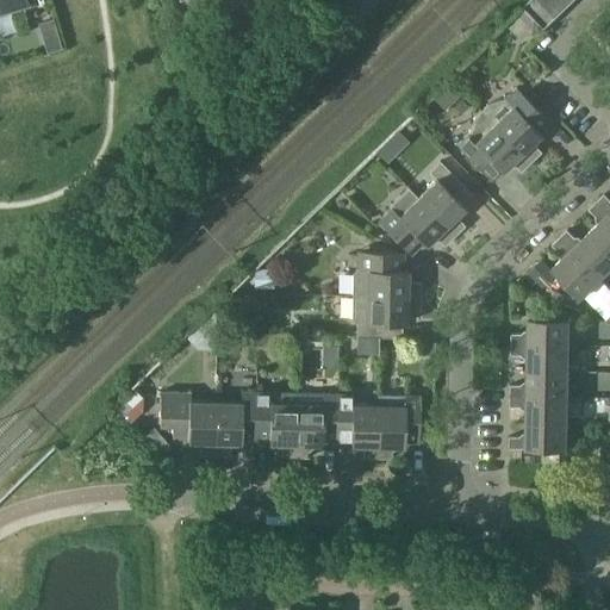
[(37,0),(0,0),(0,13),(38,2),(37,0)]
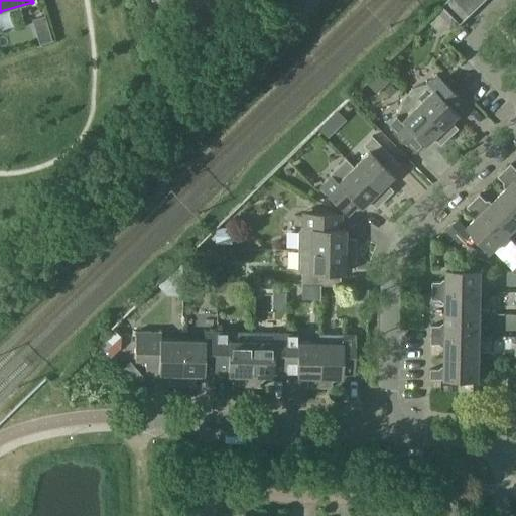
[(455,0),(448,0),(443,5),(443,6),(461,24),(462,23),(470,15),(455,0)]
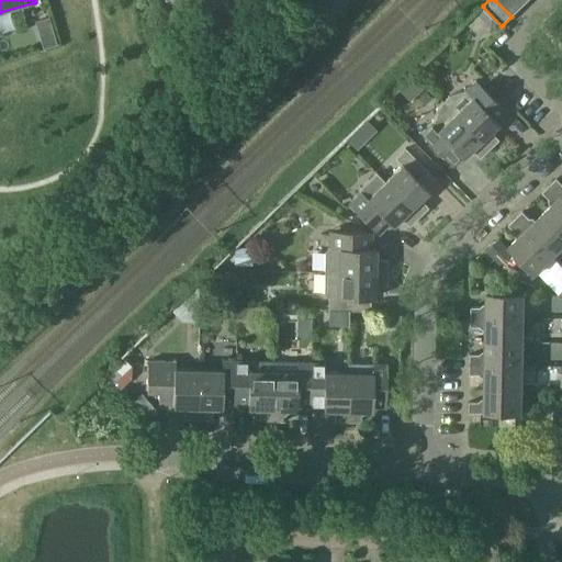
[(514,0),(495,0),(512,17),(521,8),(514,0)]
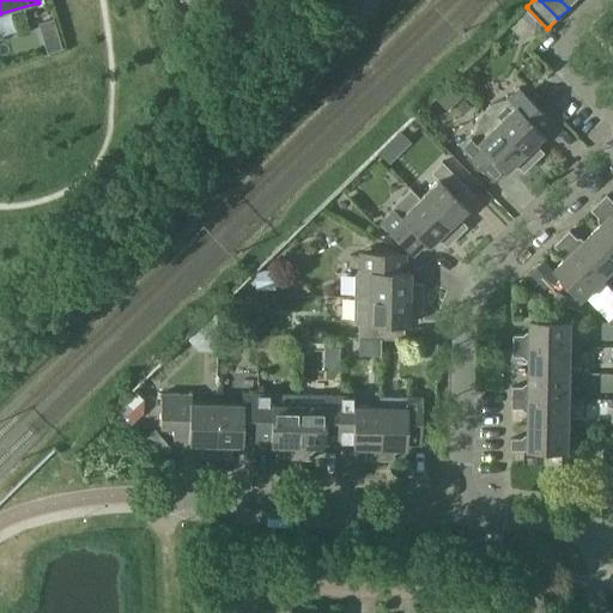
[(527,7),(509,25),(526,42),(544,24),(527,7)]
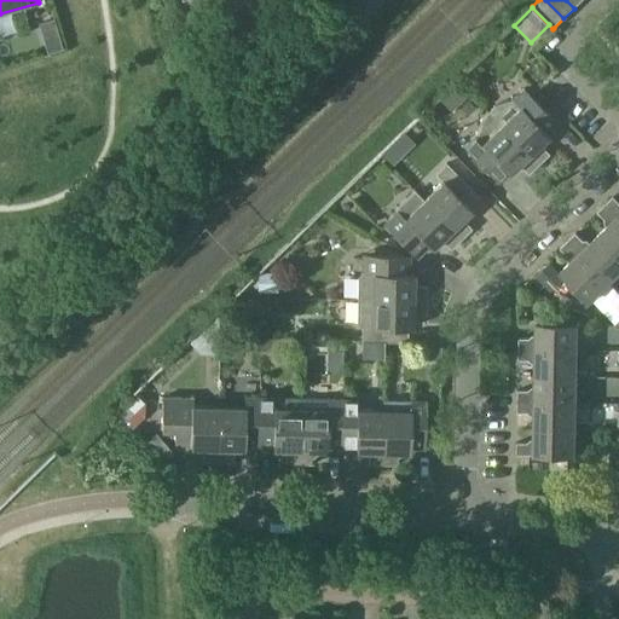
[(62,48),(61,41),(45,45),(47,52),(62,48)]
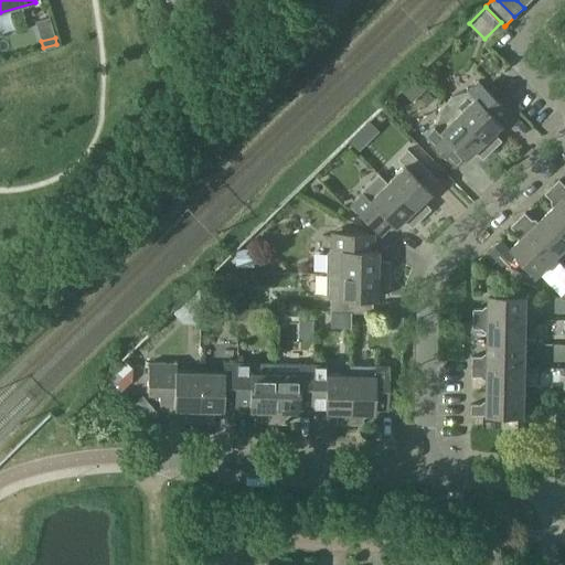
[(451,96),(446,103),(491,150),(501,140),(492,131),(501,124),(498,120),(508,112),(478,82),(468,92),(451,96)]
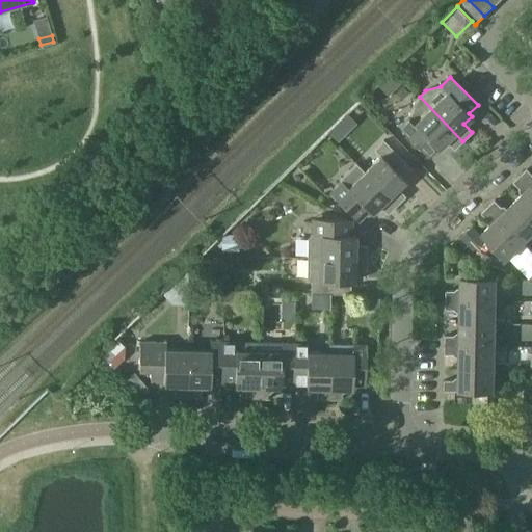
[(408,116),(399,126),(426,155),(435,147),(439,150),(446,141),(454,150),(462,141),(420,97),(414,102),(408,116)]
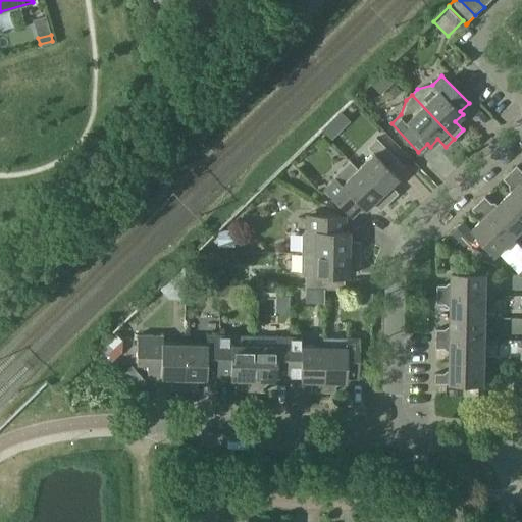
[(341,111),(321,129),(331,139),(351,120),(341,111)]
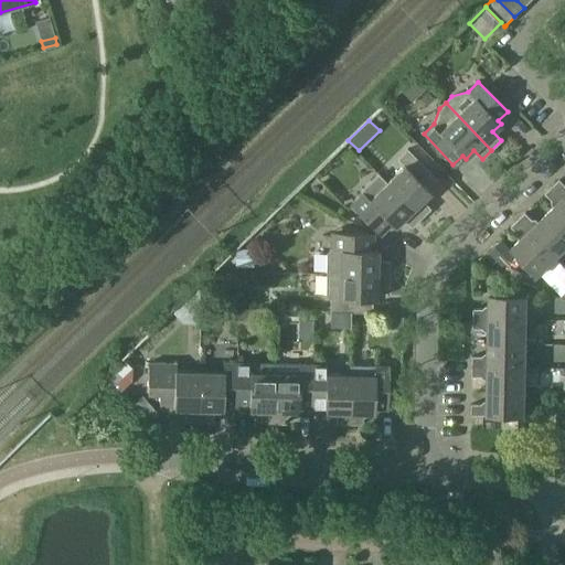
[(404,166),(386,182),(420,219),(430,209),(423,201),(432,193),(428,190),(438,181),(427,169),(407,149),(397,159),(404,166)]
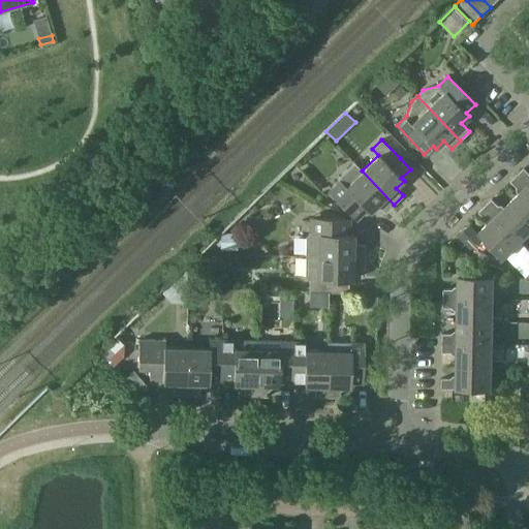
[(330,188),(331,189),(358,218),(367,209),(370,213),(373,211),(381,208),(385,213),(394,205),(362,170),(353,162),(338,179),(339,180),(330,188)]
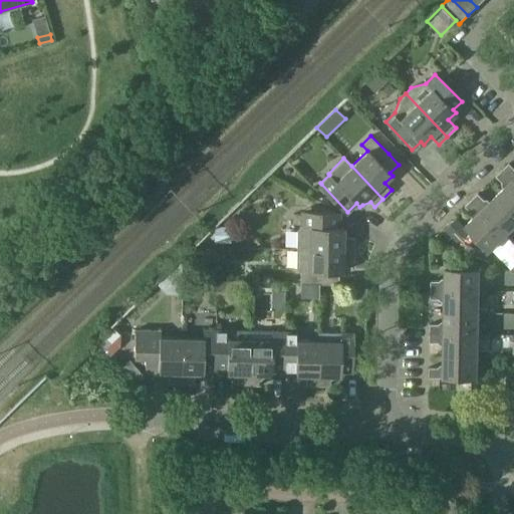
[(513,180),(513,167),(510,163),(503,169),(513,180)]
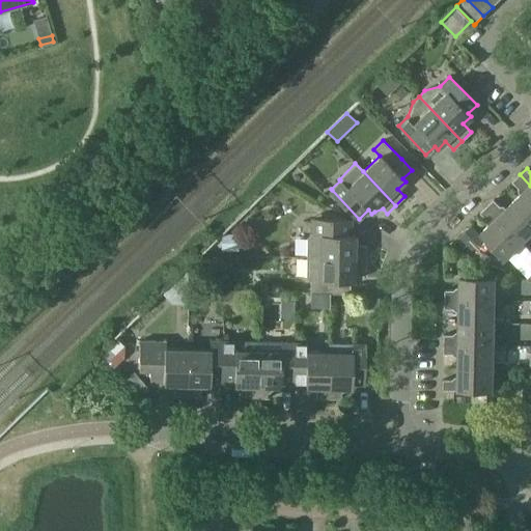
[(530,186),(520,174),(512,182),(520,188),(520,187),(524,188),(526,190),(514,201),(530,218),(530,186)]
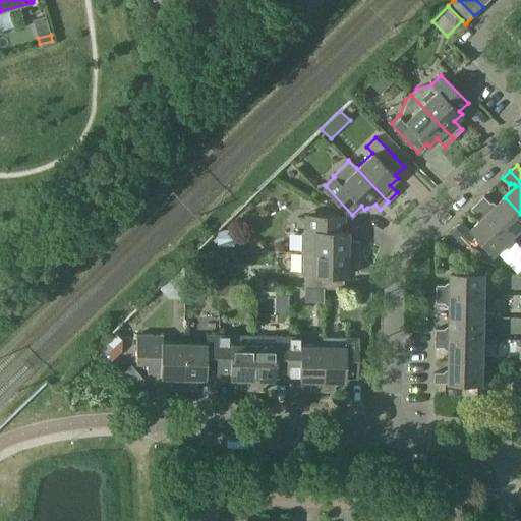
[(484,195),(478,203),(513,237),(520,229),(520,214),(505,197),(493,209),(490,207),(490,203),(491,201),(484,195)]
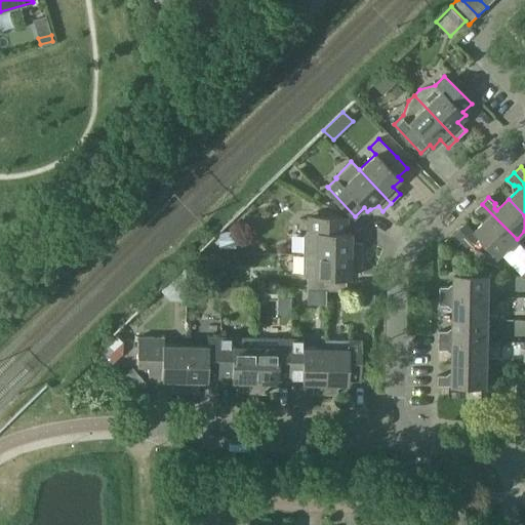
[(517,239),(482,204),(475,210),(482,216),(482,215),(486,216),(488,218),(476,231),(500,255),(517,239)]
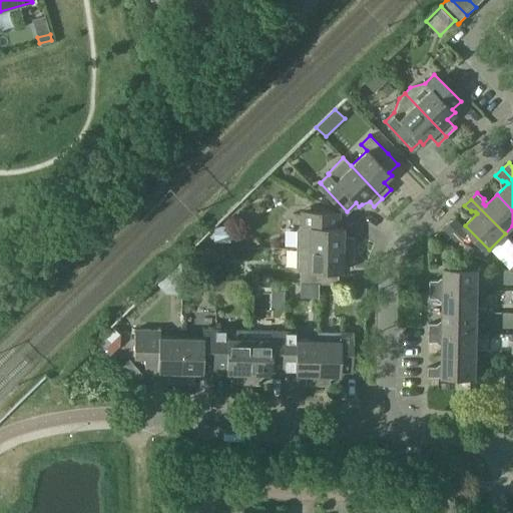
[(297,229),(296,248),(354,249),(354,237),(343,237),(343,226),(339,226),(340,214),(301,214),(301,226),(300,226),(297,229)]
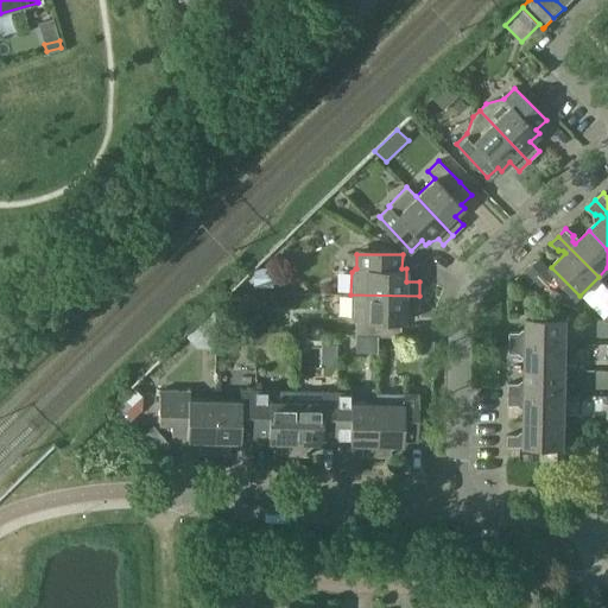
[(540,259),(527,272),(538,282),(551,270),(540,259)]
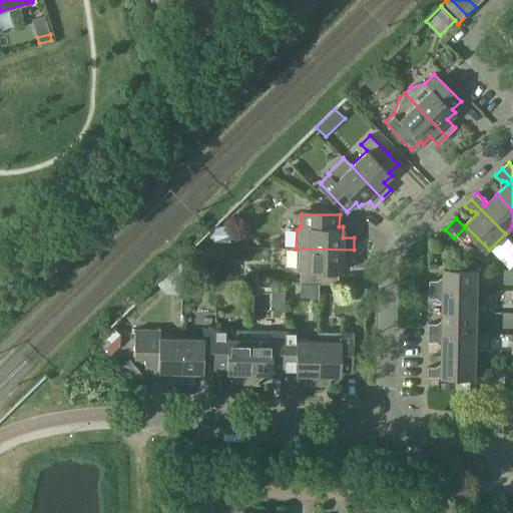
[(231,226),(217,225),(214,230),(213,241),(230,241),(231,226)]
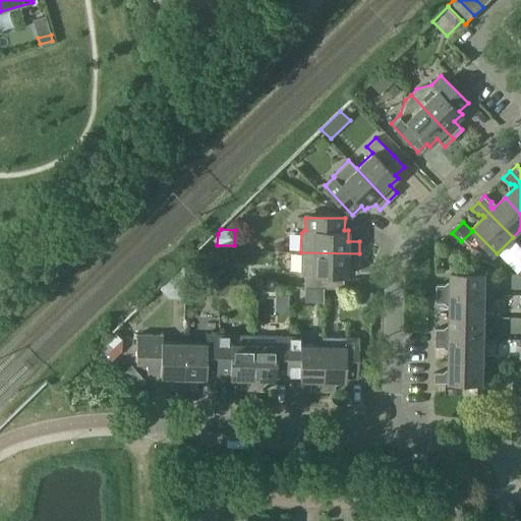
[(300,252),(300,271),(304,276),(304,287),(343,288),(344,276),(347,276),(348,266),(359,266),(359,253),(300,252)]
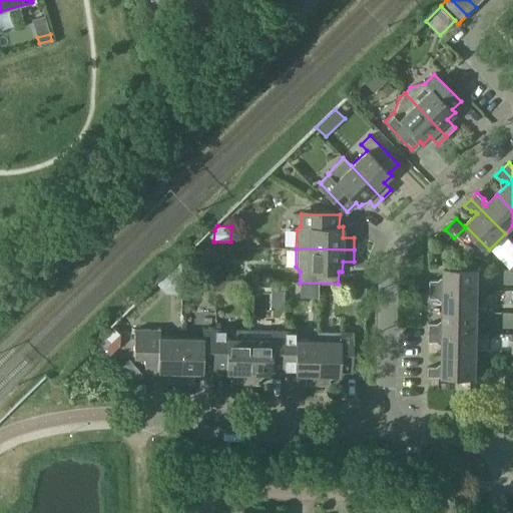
[(439,280),(430,280),(430,289),(479,290),(479,268),(445,267),(445,284),(442,284),(439,281),(439,280)]
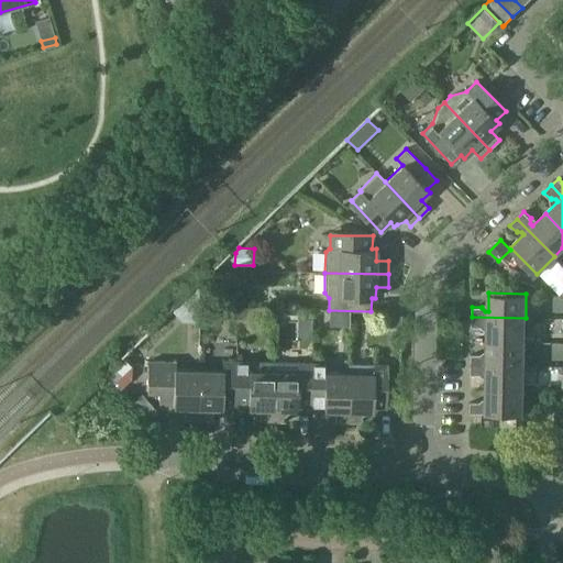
[(252,309),(236,309),(236,322),(252,322),(252,309)]
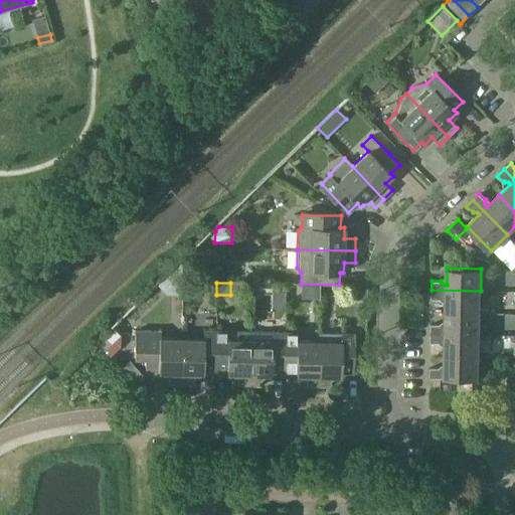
[(480,313),(481,291),(432,290),(432,300),(441,300),(441,299),(444,296),(446,296),(446,312),(480,313)]
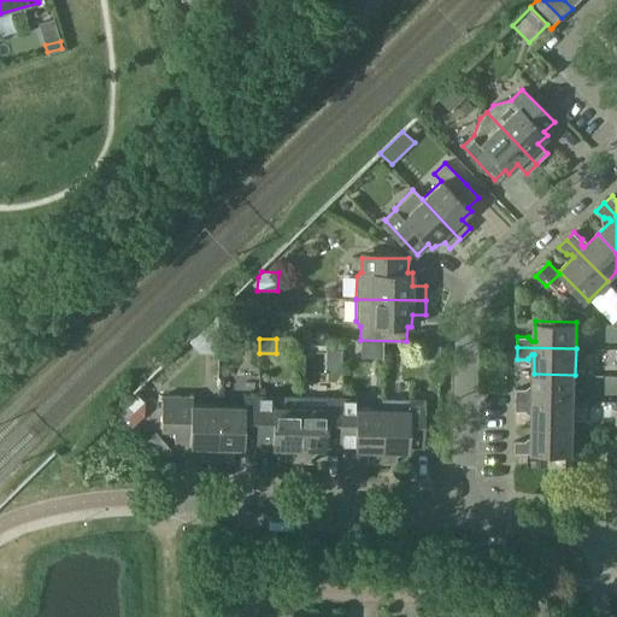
[(575,375),(534,374),(534,394),(530,393),(527,391),(527,389),(516,388),(516,400),(575,401),(575,375)]
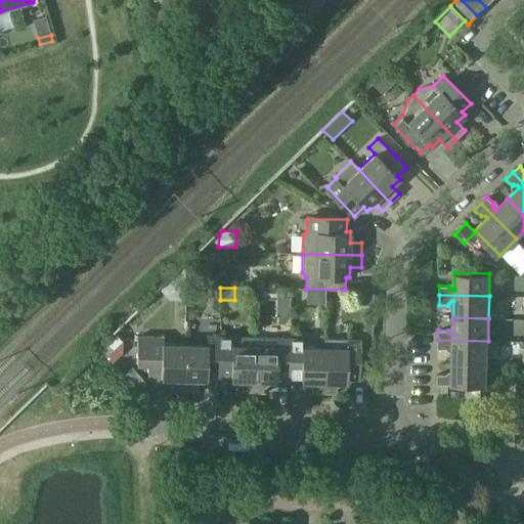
[(137,337),(137,364),(147,364),(147,375),(162,376),(162,379),(172,379),(171,390),(183,391),(185,345),(165,345),(165,337),(137,337)]
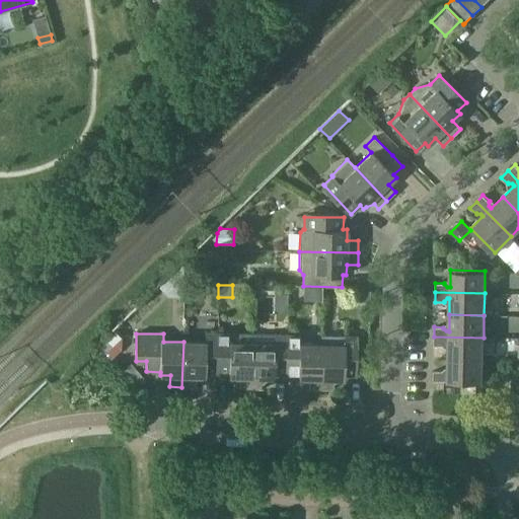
[(183,342),(181,387),(195,387),(195,376),(206,376),(206,372),(217,372),(218,334),(206,334),(205,342),(183,342)]
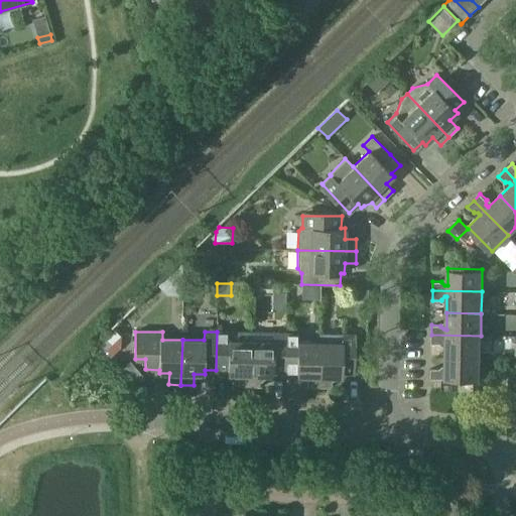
[(217,332),(216,370),(229,371),(228,375),(239,375),(238,386),(250,386),(251,333),(217,332)]
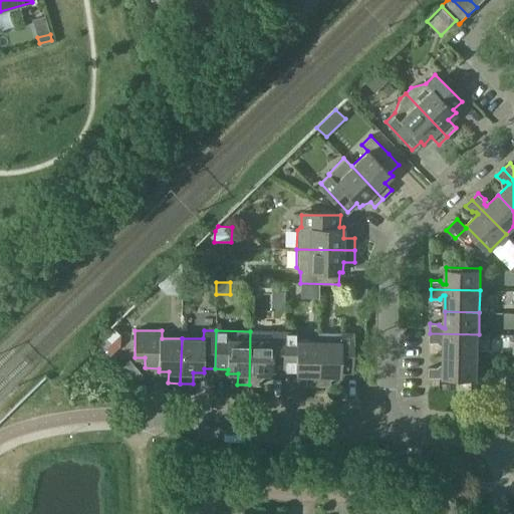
[(285,331),(250,331),(249,384),(261,384),(262,373),(272,373),(272,369),(284,370),(285,331)]
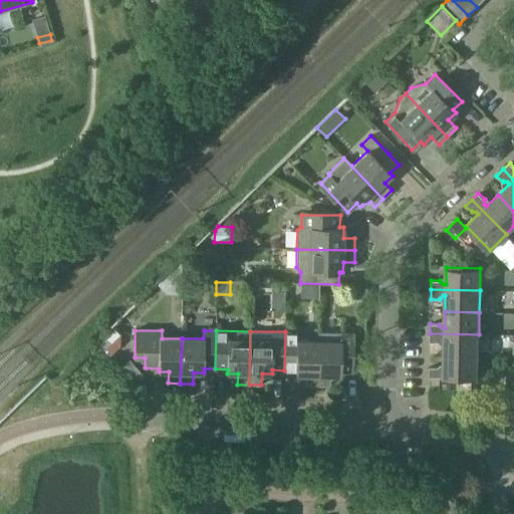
[(285,332),(284,370),(296,370),(295,374),(306,374),(306,386),(317,386),(318,341),(297,340),(297,332),(285,332)]
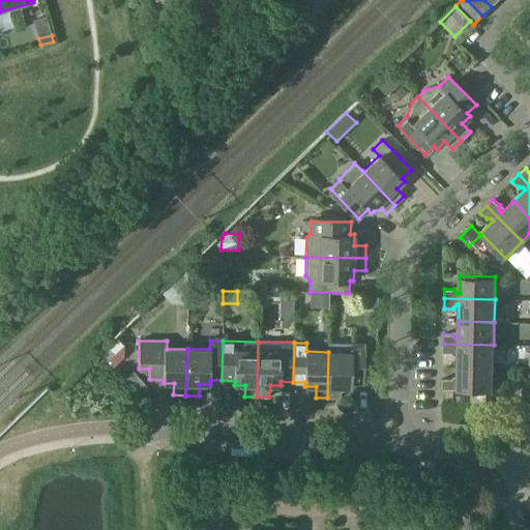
[(328,352),(327,398),(341,399),(341,387),(351,387),(352,383),(364,383),(364,344),(352,344),(352,343),(329,343),(328,352)]
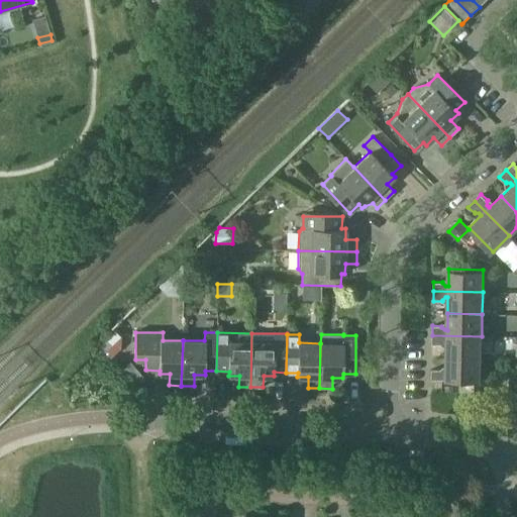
[(481,357),(482,336),(432,335),(432,344),(441,344),(441,343),(444,340),(447,340),(446,357),(481,357)]
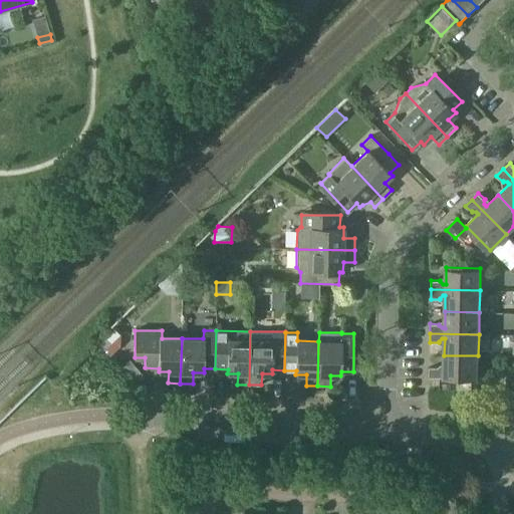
[(430,367),(429,377),(444,377),(477,378),(478,355),(444,355),(444,371),(441,371),(438,368),(438,367),(430,367)]
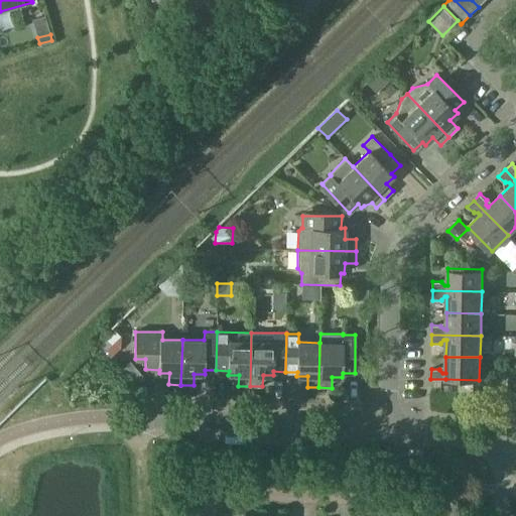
[(515,405),(503,404),(503,416),(515,416),(515,405)]
